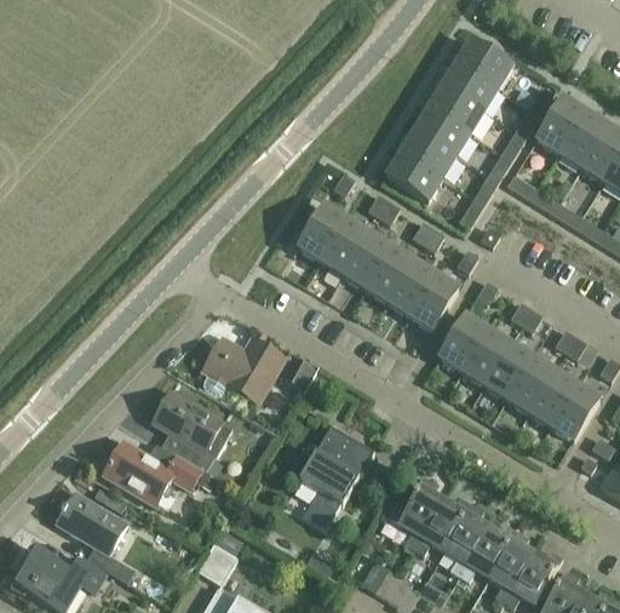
[(498,90),(499,87),(512,67),(470,41),(457,64),(498,90)]
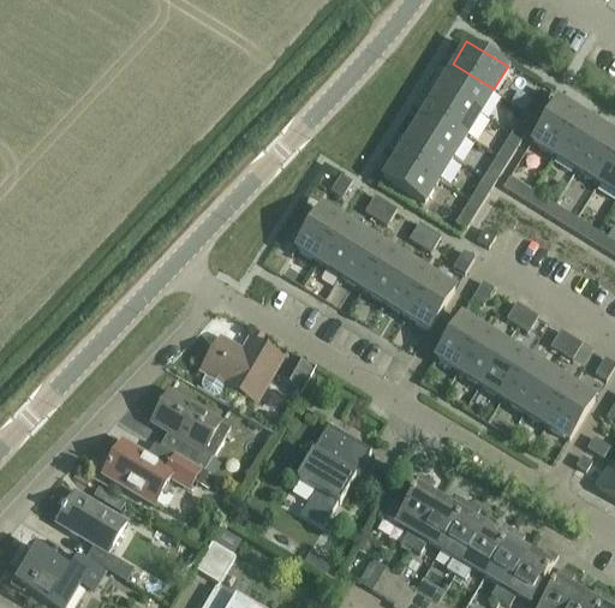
[(481,111),(494,89),(453,64),(440,85),(481,111)]
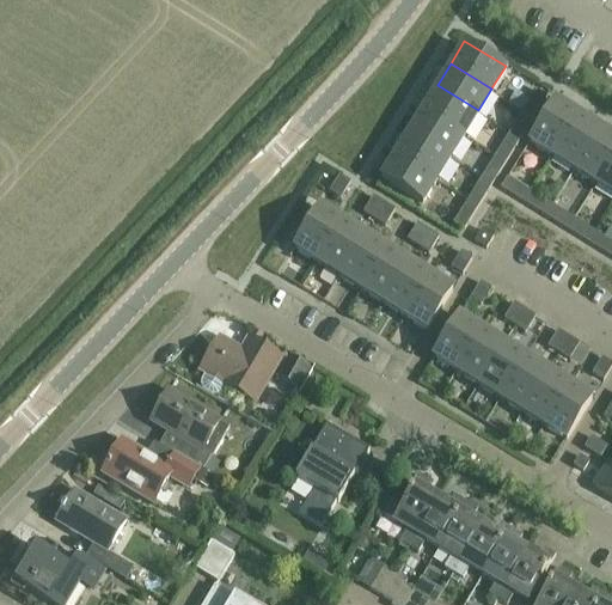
[(464,133),(478,110),(438,85),(423,108),(464,133)]
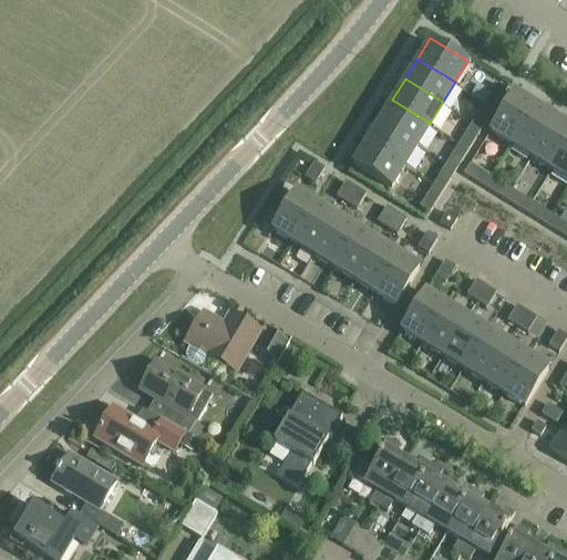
[(494,105),(506,85),(496,79),(484,100),(494,105)]
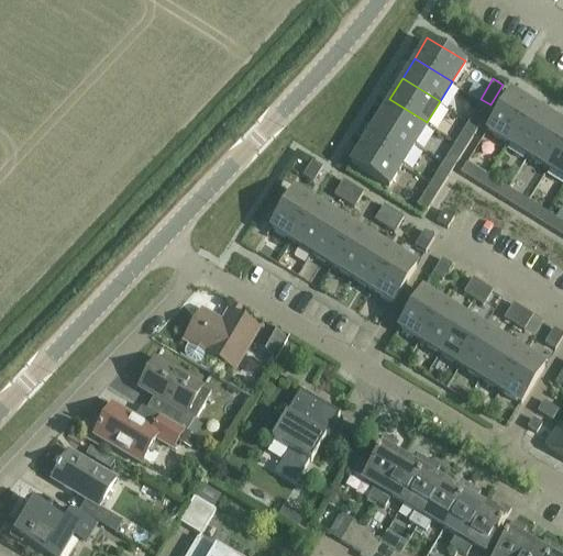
[(507,139),(530,101),(510,89),(486,126),(507,139)]
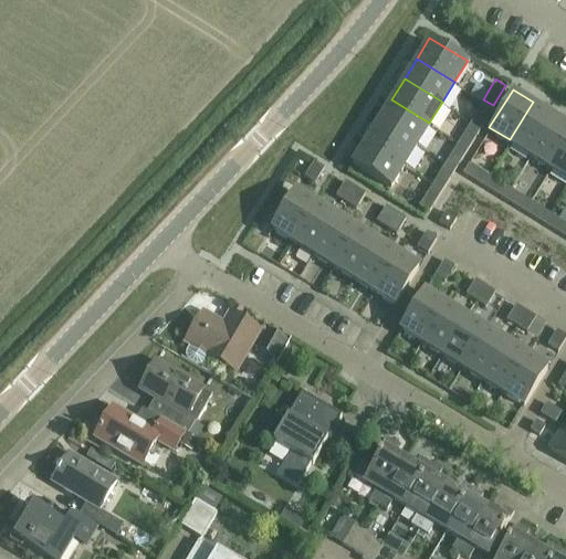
[(417,144),(429,123),(391,99),(379,120),(417,144)]
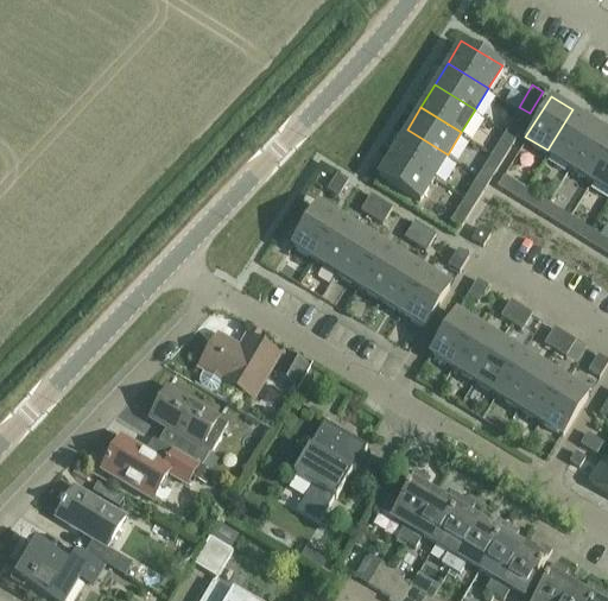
[(515,135),(530,113),(519,107),(505,128),(515,135)]
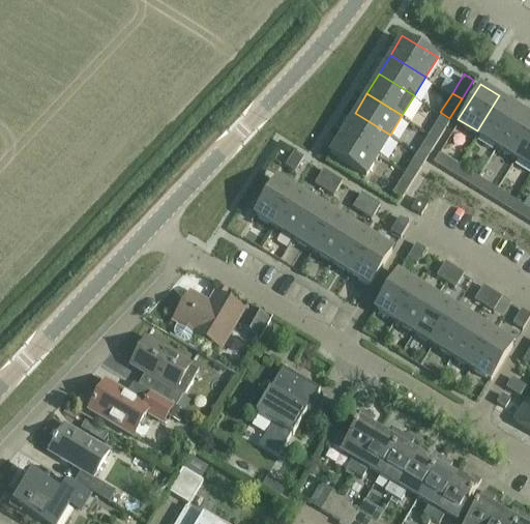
[(497,143),(519,108),(499,95),(477,131),(497,143)]
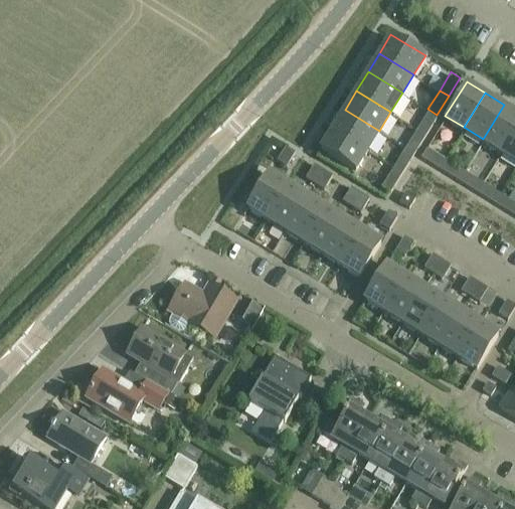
[(501,150),(514,128),(514,111),(504,105),(483,139),(501,150)]
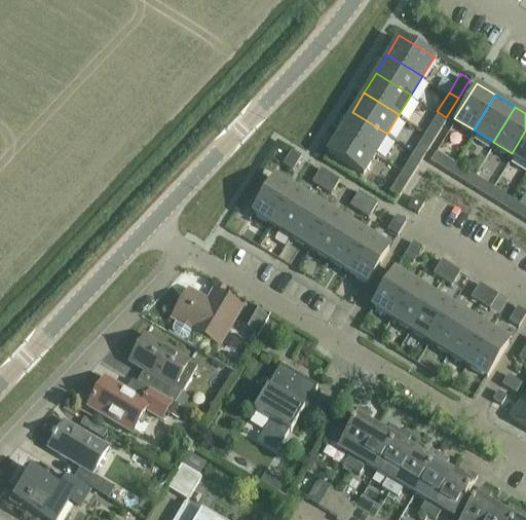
[(435,136),(446,117),(437,111),(425,131),(435,136)]
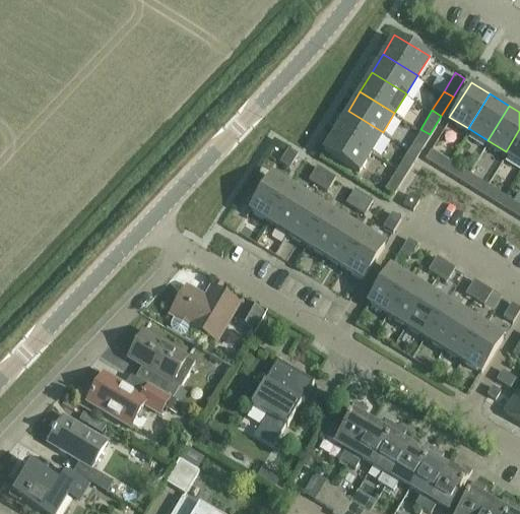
[(371,150),(383,132),(348,111),(336,129),(371,150)]
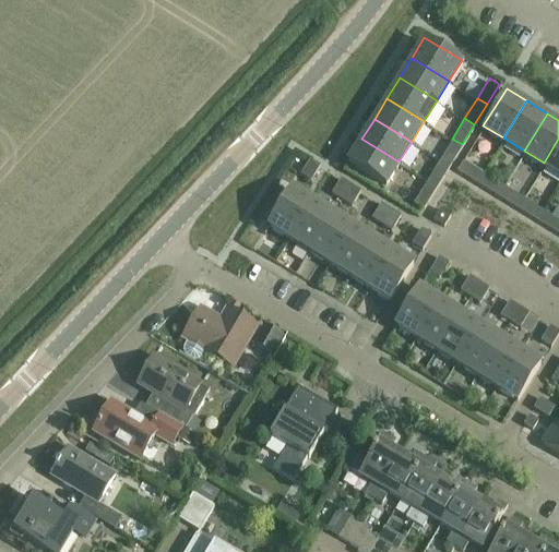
[(387,182),(397,164),(399,162),(361,139),(349,159),(387,182)]
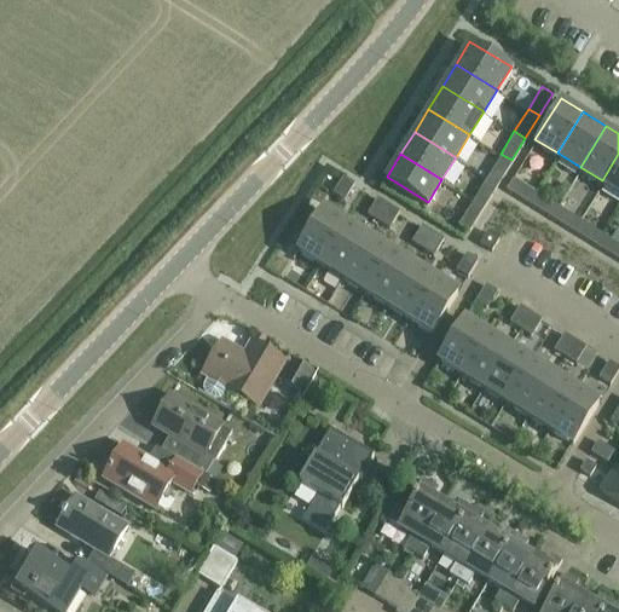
[(497,183),(512,160),(501,154),(486,175),(497,183)]
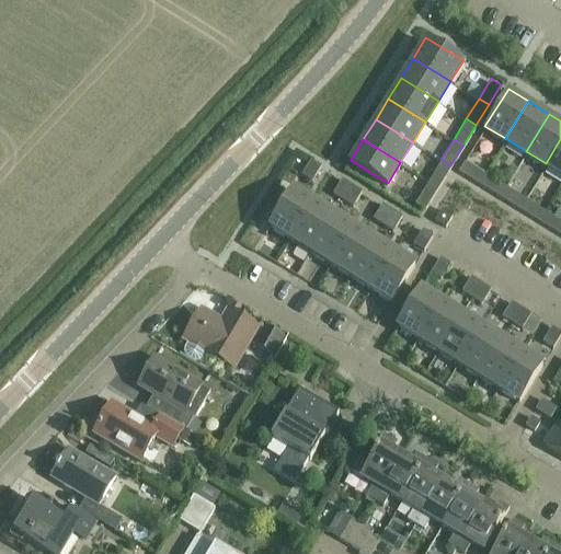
[(560,172),(560,139),(546,163),(560,172)]
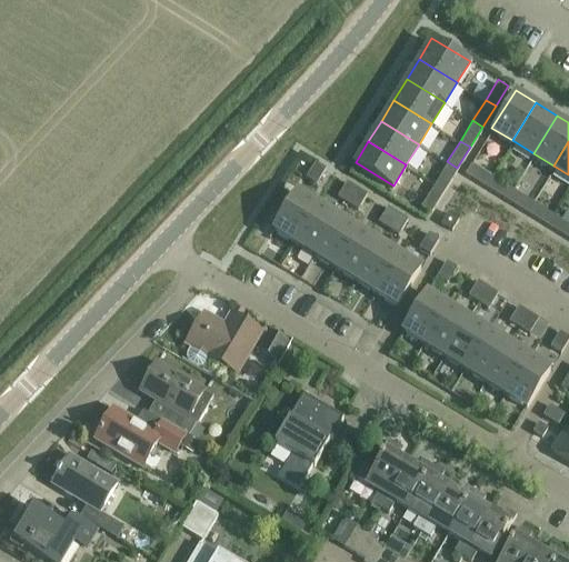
[(316,179),(325,164),(315,159),(306,173),(316,179)]
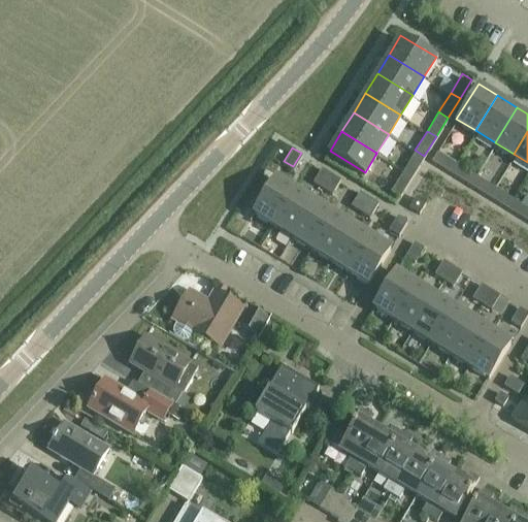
[(413,174),(424,156),(415,150),(402,169),(413,174)]
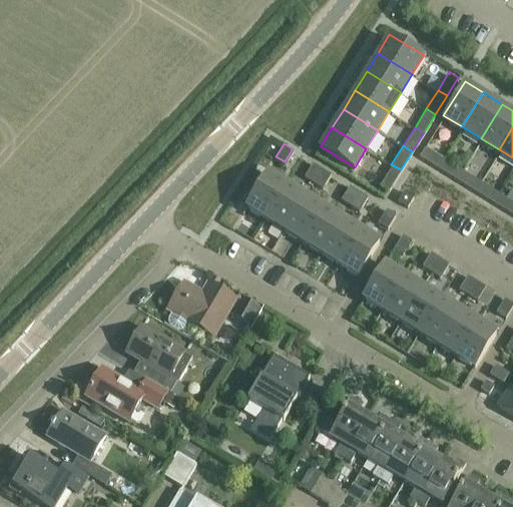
[(439,164),(444,156),(425,145),(420,153),(439,164)]
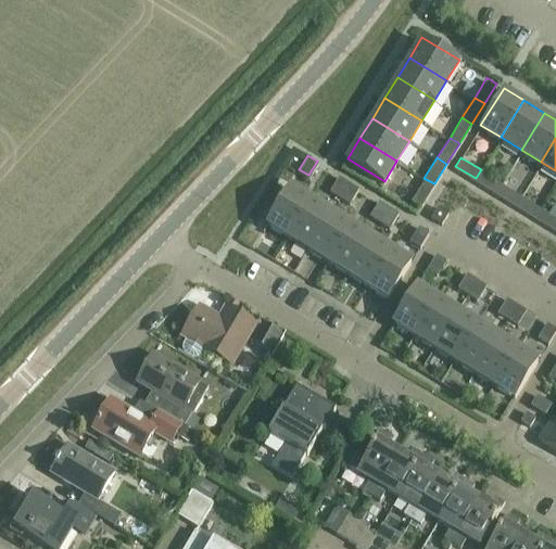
[(495,191),(501,182),(481,169),(476,178),(495,191)]
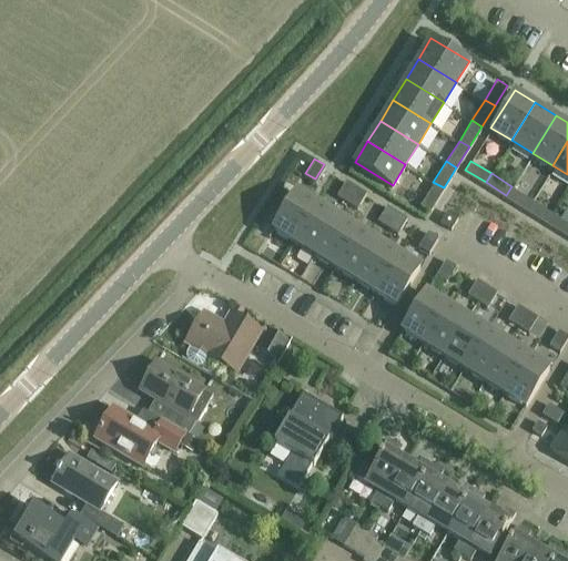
[(346,199),(356,184),(346,177),(336,193),(346,199)]
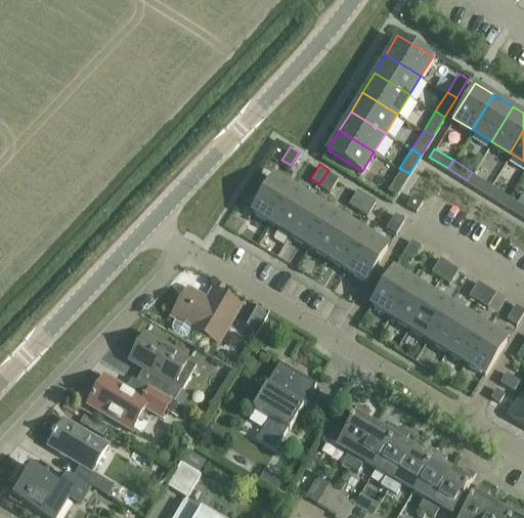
[(397,192),(409,173),(399,168),(388,186),(397,192)]
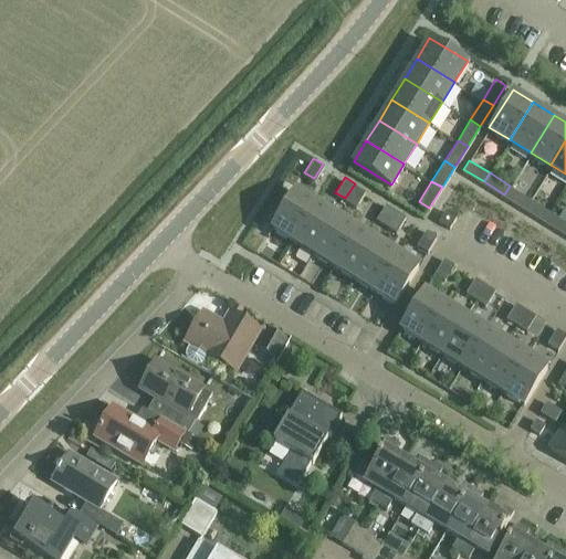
[(355,204),(365,189),(355,183),(345,198),(355,204)]
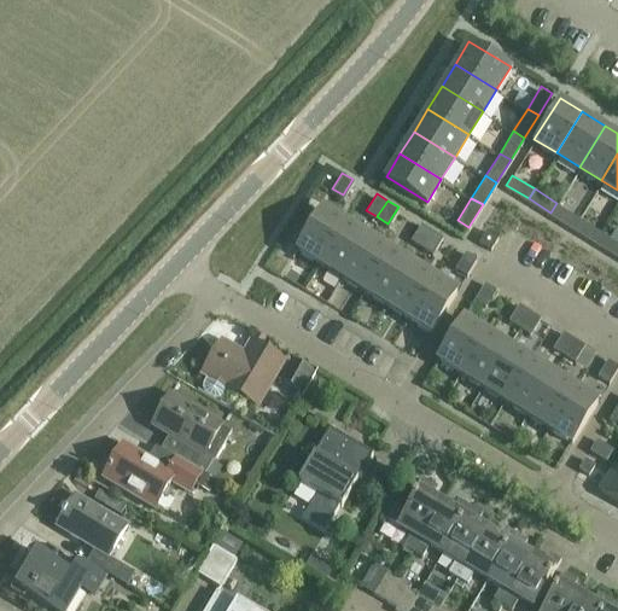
[(573,226),(579,216),(557,203),(551,213),(573,226)]
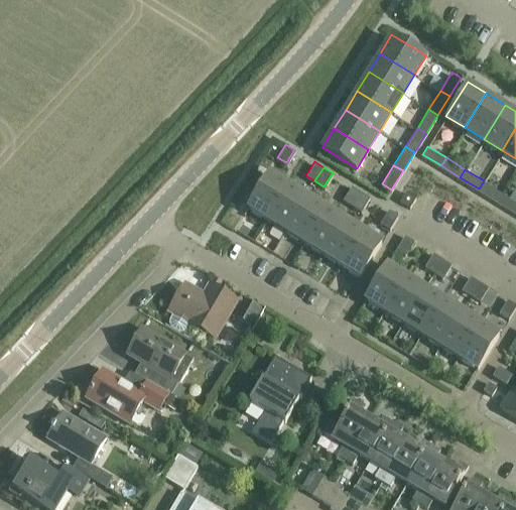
[(266,218),(288,182),(269,171),(248,206),(266,218)]
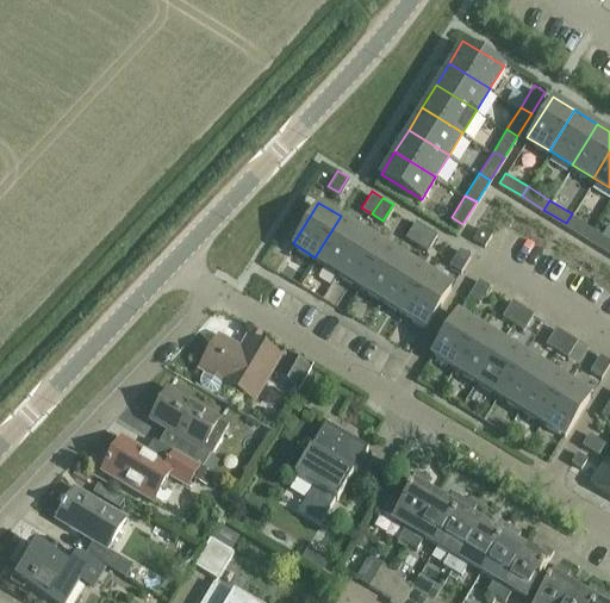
[(587,237),(593,228),(572,213),(566,223),(587,237)]
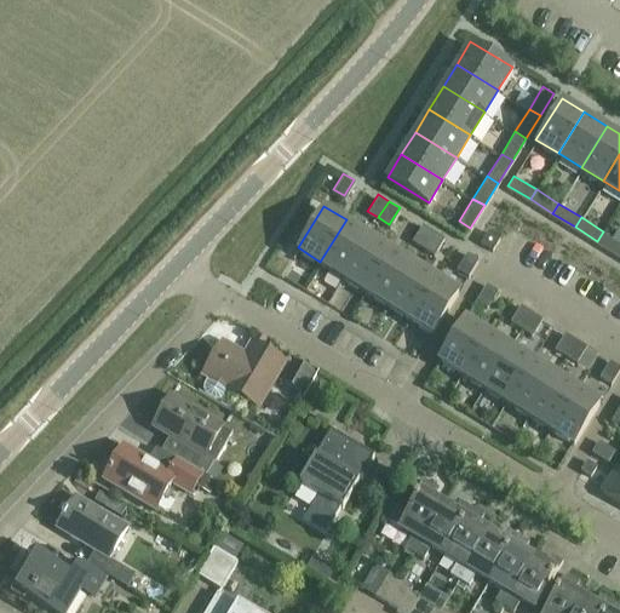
[(343,275),(368,233),(346,219),(320,262),(343,275)]
